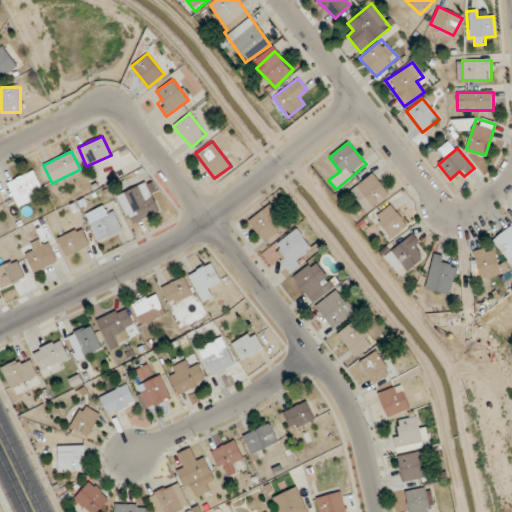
[(44,195),(34,170),(7,181),(17,206),(44,195)]
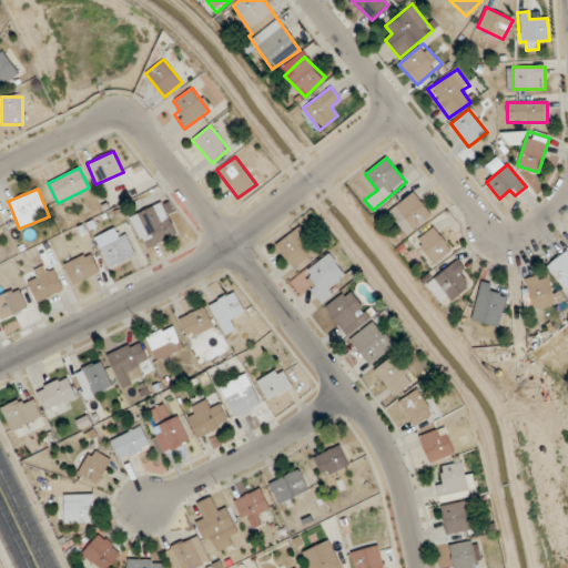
[(414,232),(433,219),(415,192),(395,204),(414,232)]
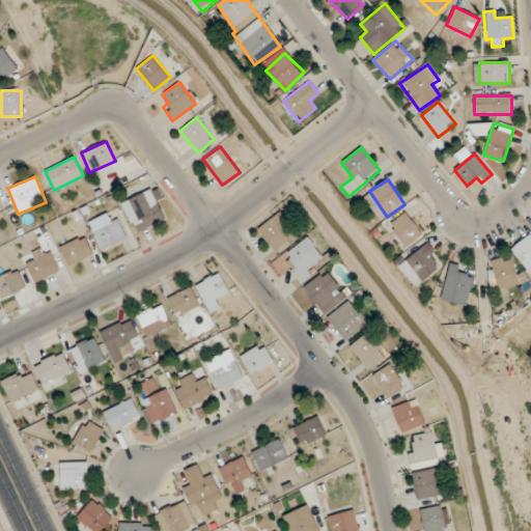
[(121,202),(135,232),(165,220),(151,189),(121,202)]
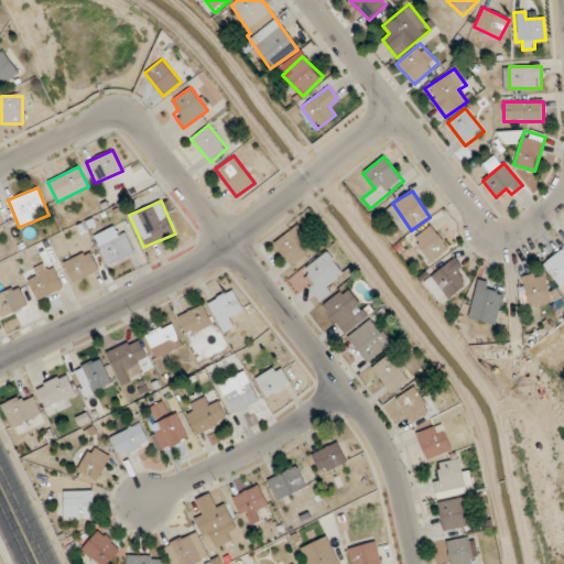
[(293,267),(315,247),(292,223),(271,242),(293,267)]
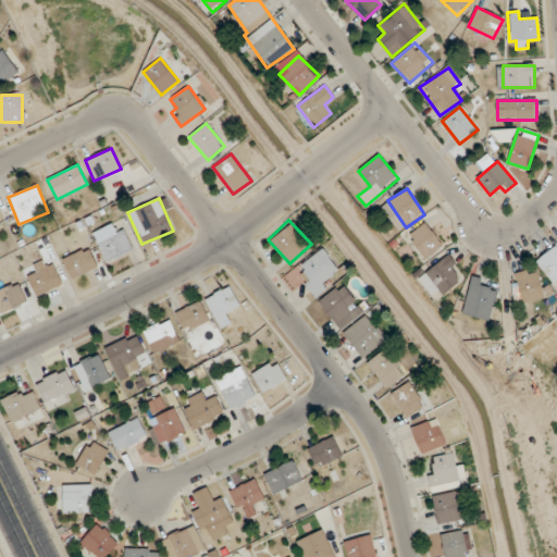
[(407,235),(426,259),(443,245),(424,222),(407,235)]
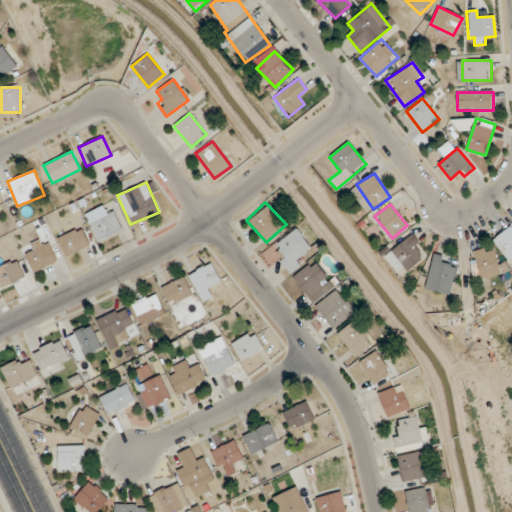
[(90,221),(97,240),(122,231),(114,211),(90,221)]
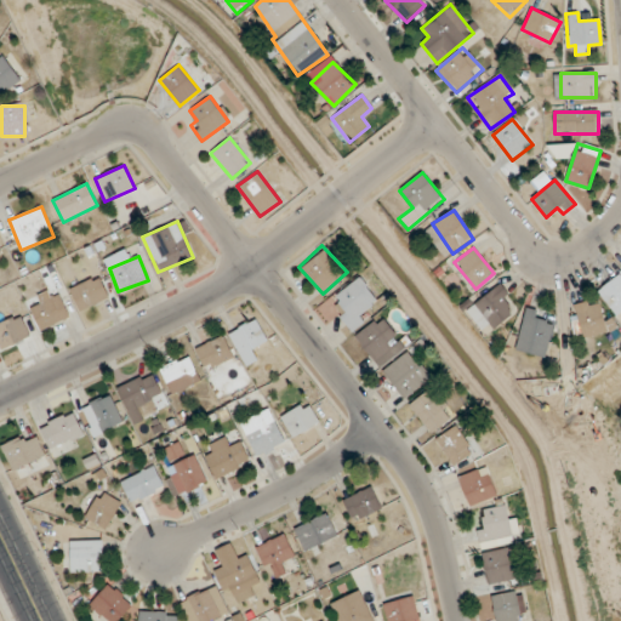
[(597,292),(617,315),(620,312),(620,277),(619,274),(597,292)]
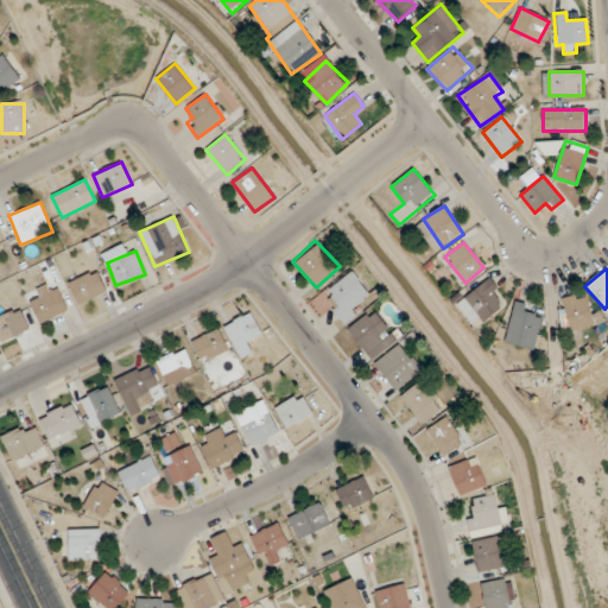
[(69,280),(75,303),(106,295),(99,272),(69,280)]
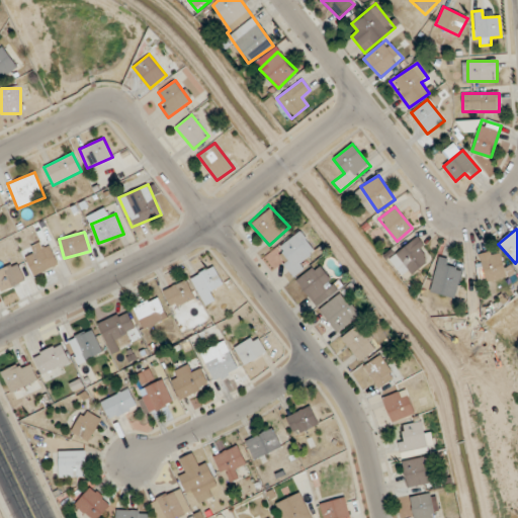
[(307,258),(316,249),(296,232),(274,256),(295,275),(310,260),(307,258)]
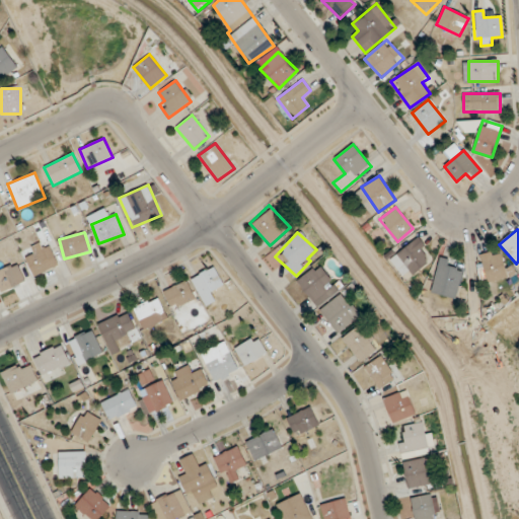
[(390,262),(410,281),(433,256),(414,237),(390,262)]
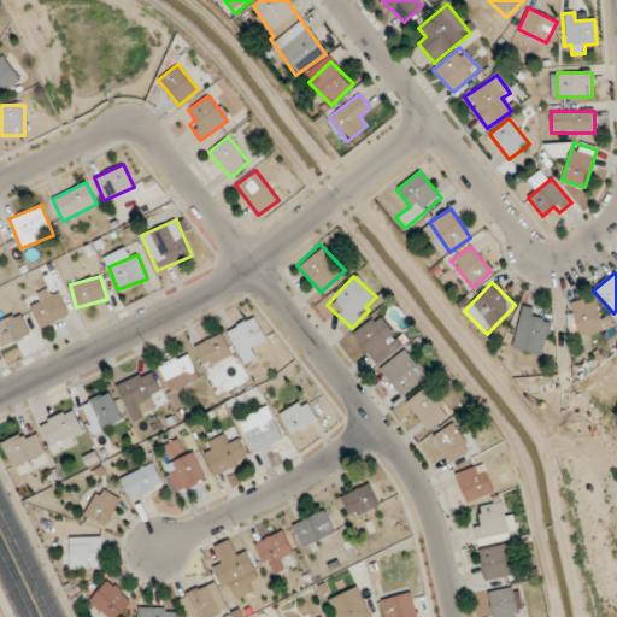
[(28,300),(40,329),(69,316),(56,288),(28,300)]
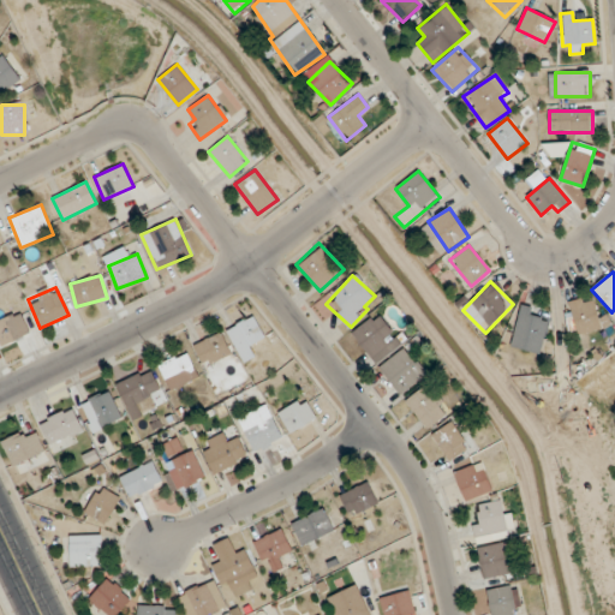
[(601,330),(593,297),(571,302),(577,335),(601,330)]
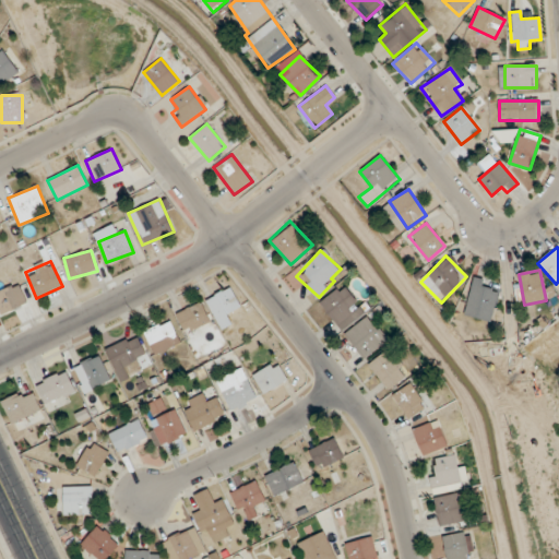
[(465,313),(491,319),(499,286),(473,280),(465,313)]
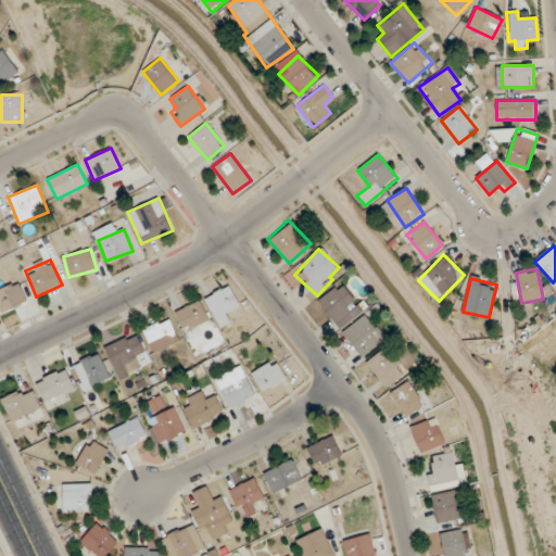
[(0,304),(4,313),(27,301),(17,281),(0,290),(0,304)]
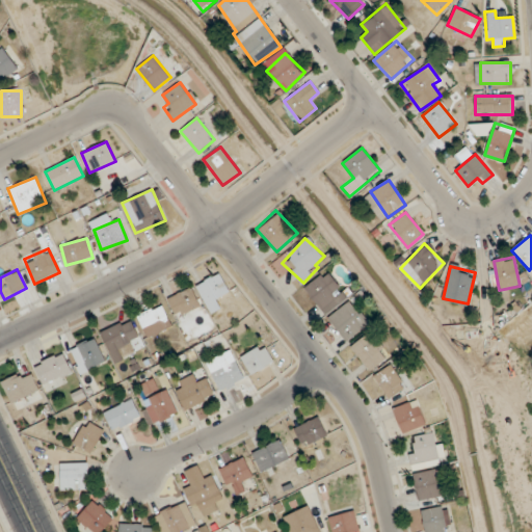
[(303,288),(324,315),(347,297),(326,270),(303,288)]
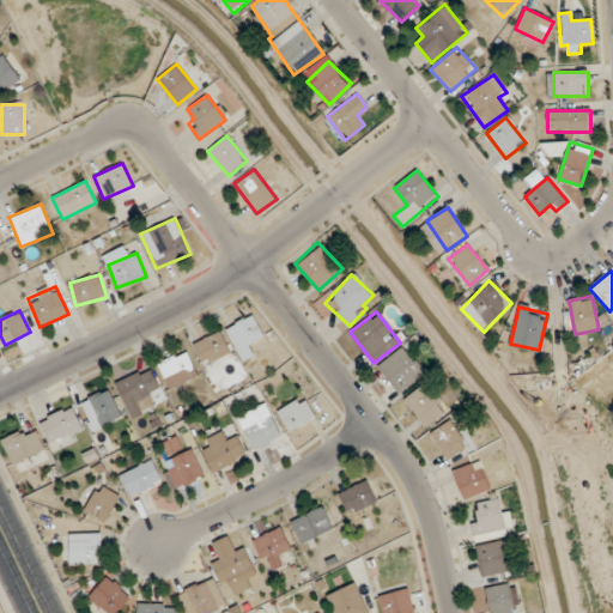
[(255,354),(249,345),(265,335),(252,314),(225,331),(244,360),(255,354)]
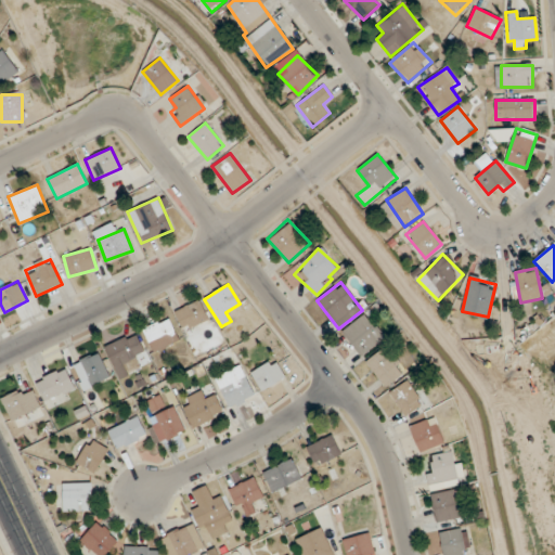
[(183,332),(208,320),(198,299),(173,312),(183,332)]
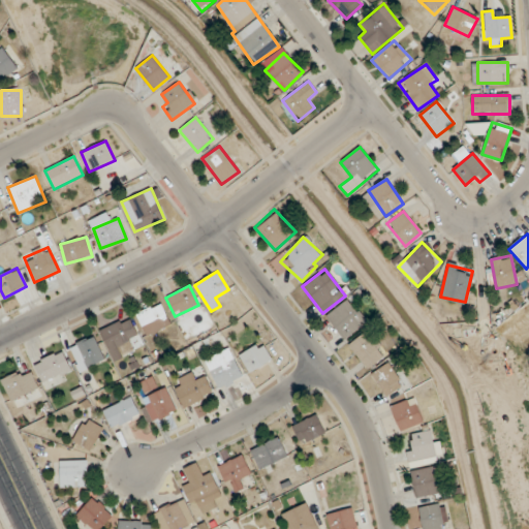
[(368,320),(346,299),(325,319),(347,341),(368,320)]
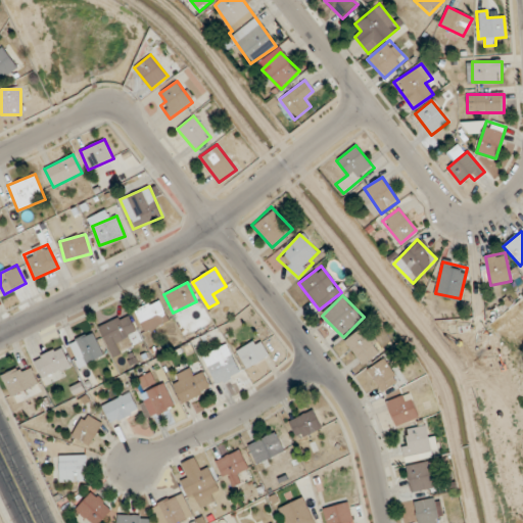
[(134,311),(144,332),(170,320),(158,298),(134,311)]
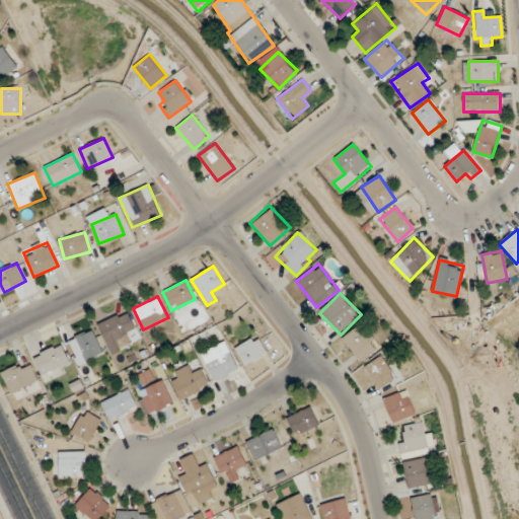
[(120,350),(116,340),(135,330),(127,311),(98,323),(110,354),(120,350)]
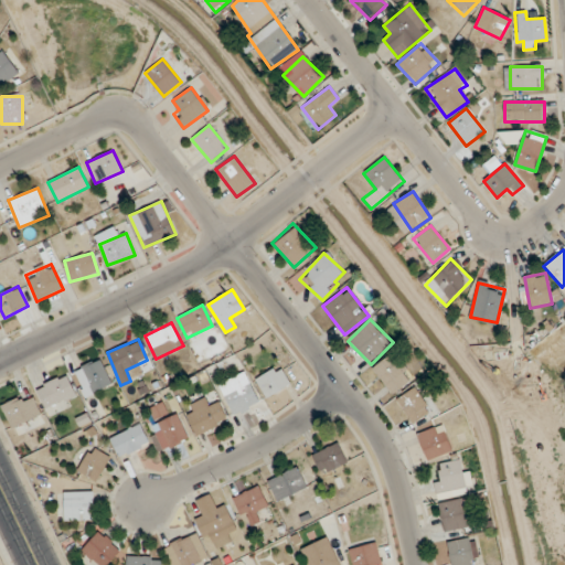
[(392,394),(412,379),(391,352),(371,369),(392,394)]
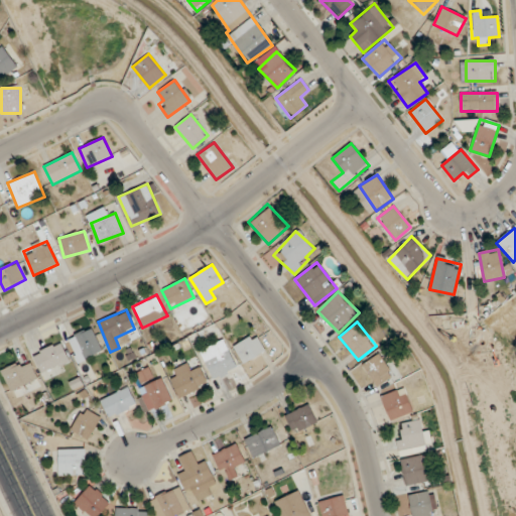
[(101,350),(91,328),(68,339),(78,361),(101,350)]
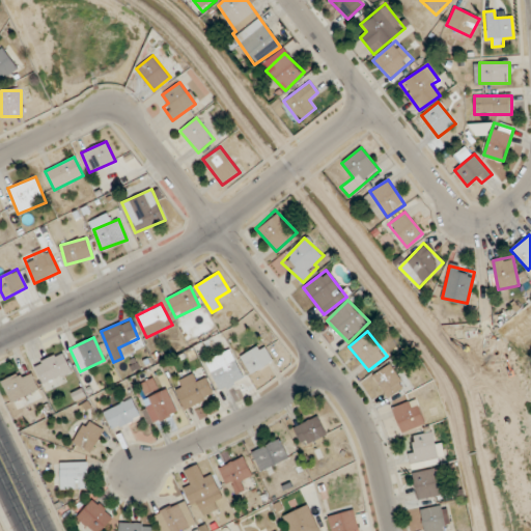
[(240,357),(249,374),(273,361),(262,343),(240,357)]
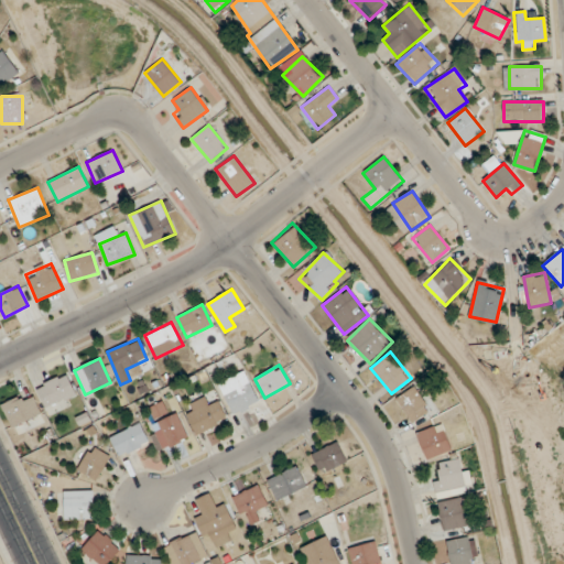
[(219,383),(231,415),(258,404),(246,372),(219,383)]
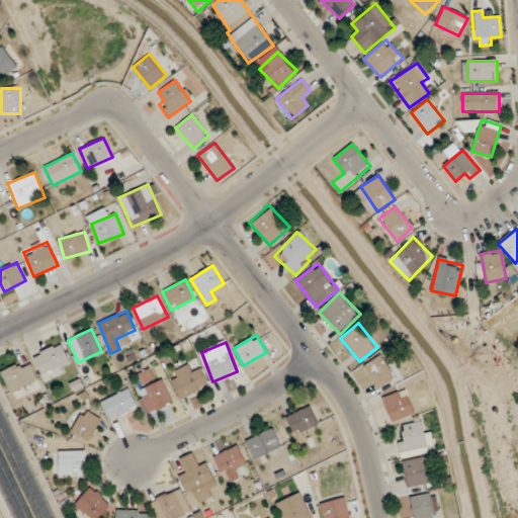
[(44,380),(63,372),(61,368),(70,364),(61,344),(32,356),(44,380)]
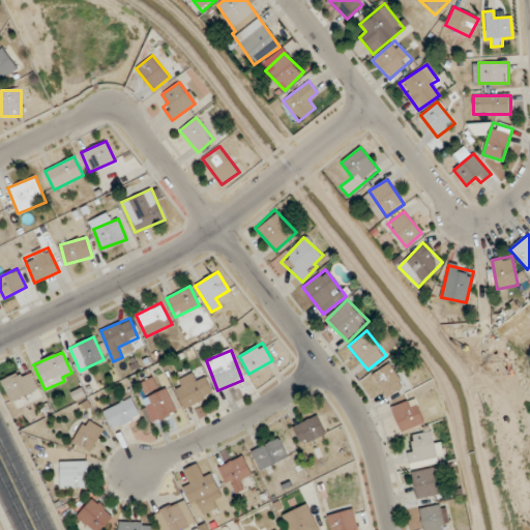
[(405,385),(387,362),(371,375),(387,398),(405,385)]
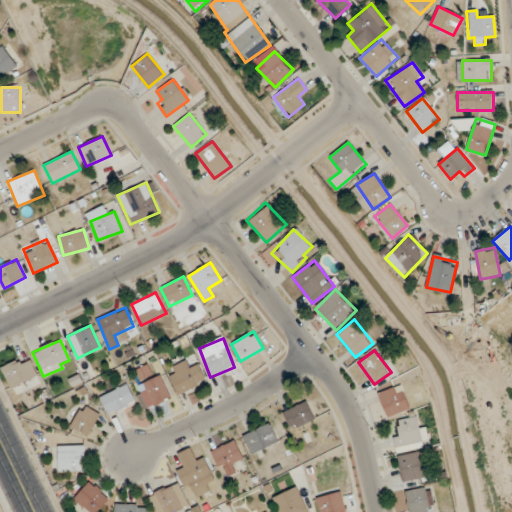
[(37,375),(27,355),(1,368),(11,388),(37,375)]
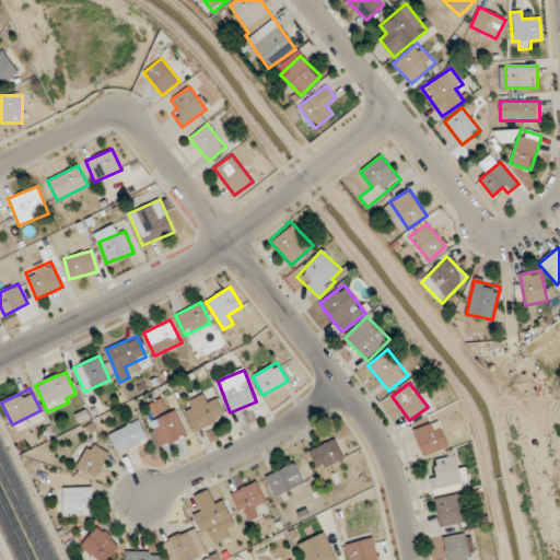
[(217,397),(206,403),(202,396),(183,406),(195,432),(225,418),(217,397)]
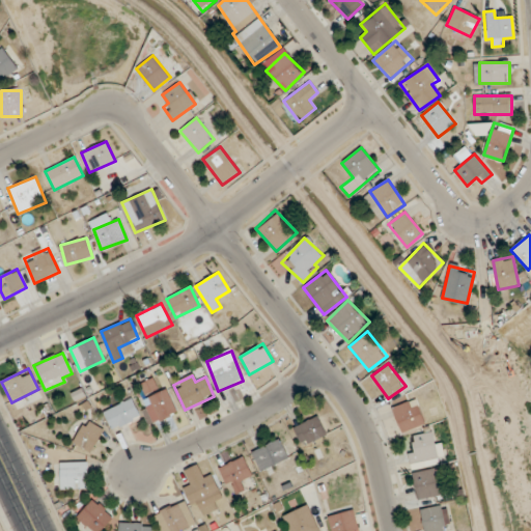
[(177,412),(166,389),(143,399),(154,423),(177,412)]
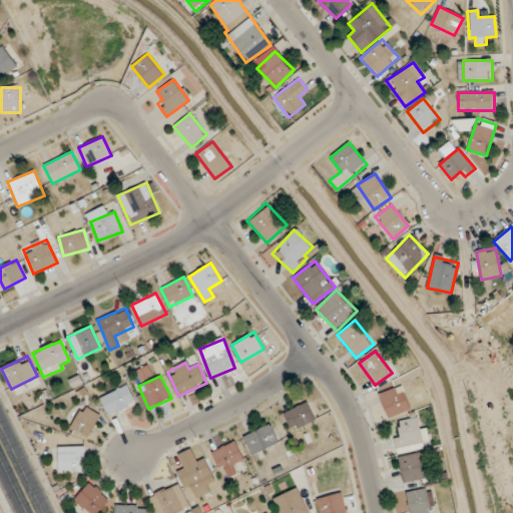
[(99,399),(109,417),(136,403),(126,384),(99,399)]
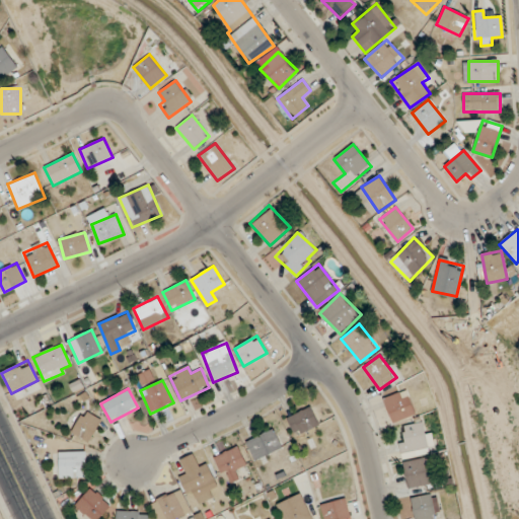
[(392,423),(416,415),(405,388),(382,397),(392,423)]
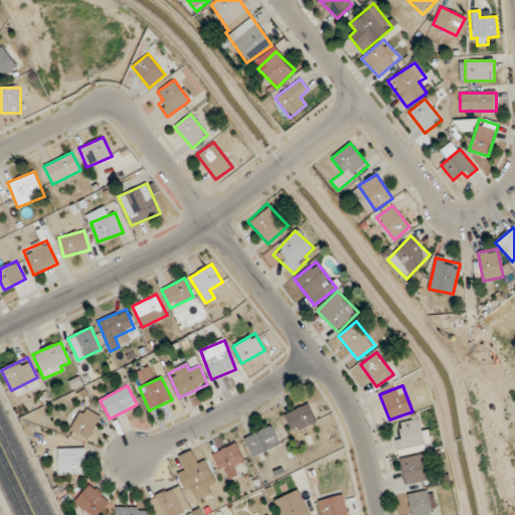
[(316,422),(309,403),(285,413),(292,433),(316,422)]
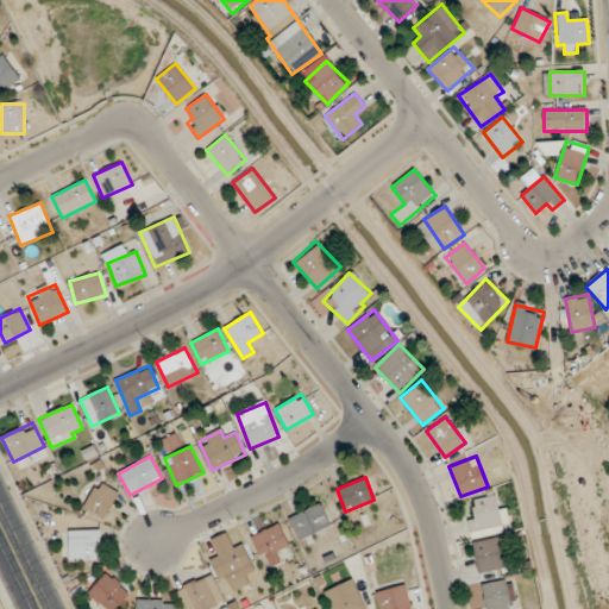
[(102,520),(119,494),(99,481),(82,507),(102,520)]
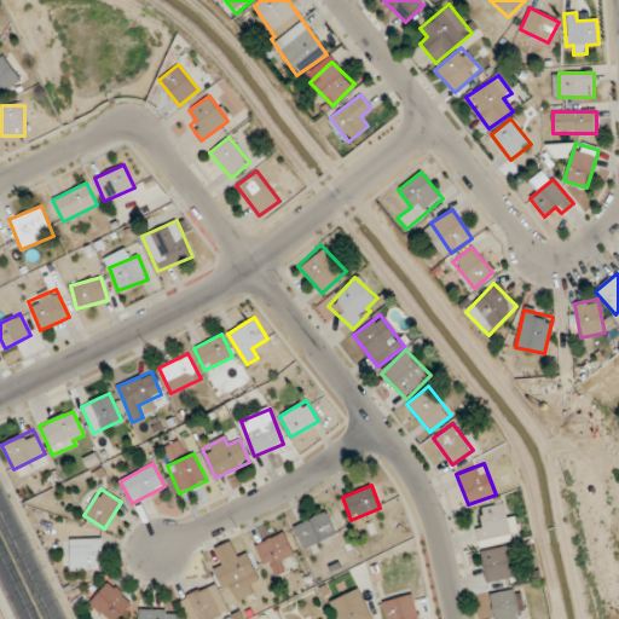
[(508,516),(505,503),(481,508),(485,524),(475,525),(479,545),(519,537),(514,515),(508,516)]
